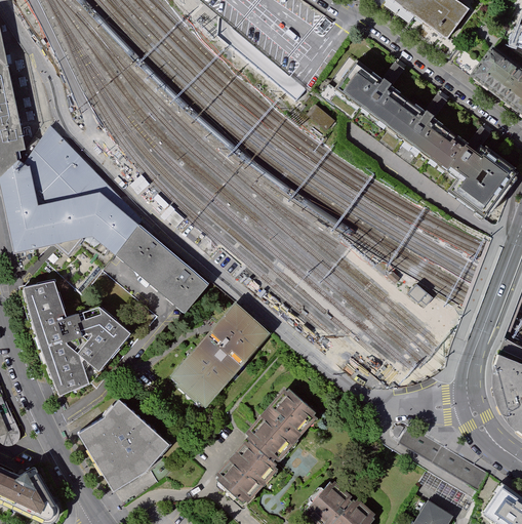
[(394,0),(415,15),(426,0),(394,0)]
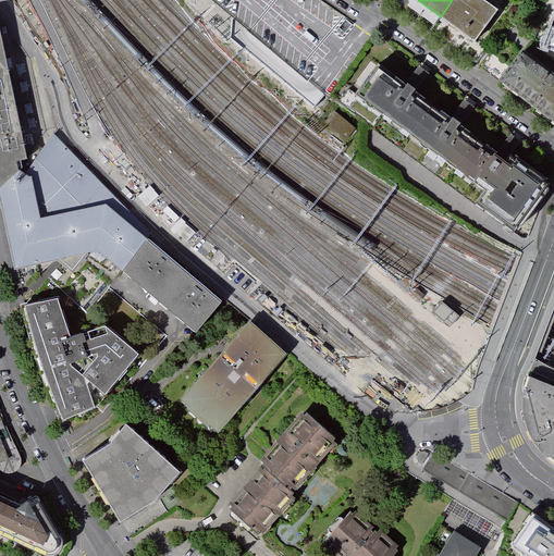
[(452,0),(441,16),(474,39),(495,10),(481,0),(452,0)]
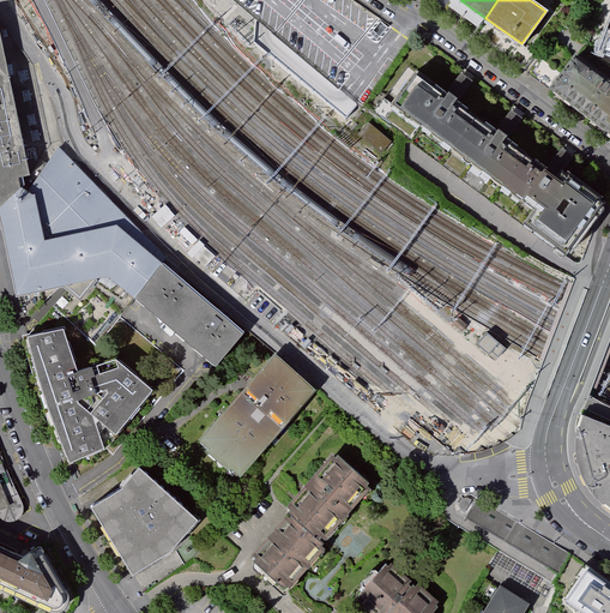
[(0,79),(10,78),(0,34),(0,79)]
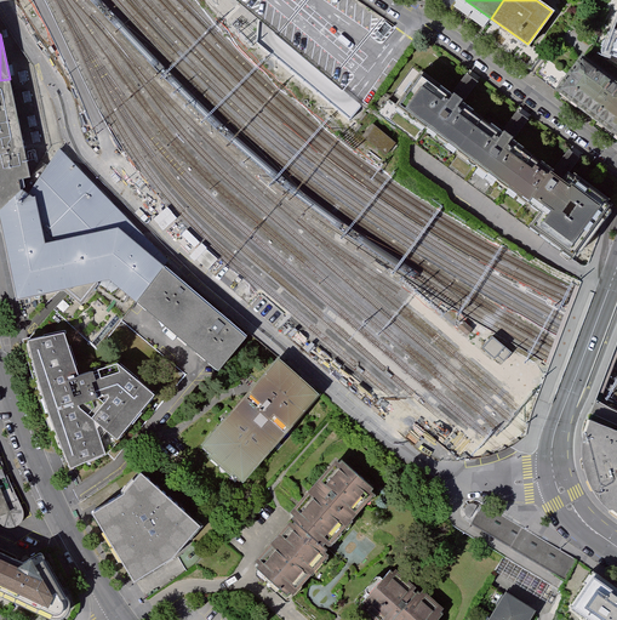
[(606,53),(616,57),(616,38),(613,37),(606,53)]
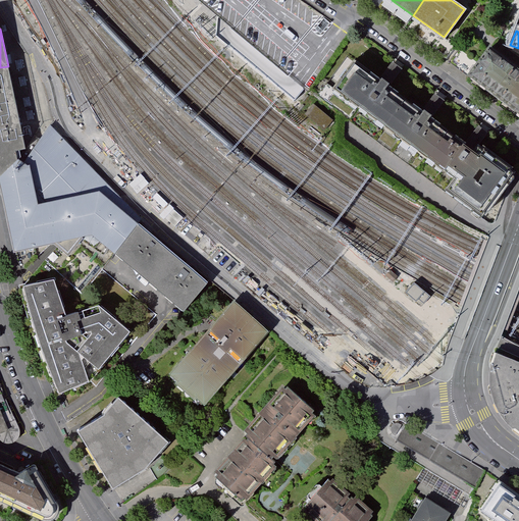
[(518,69),(488,48),(470,74),(518,112),(518,69)]
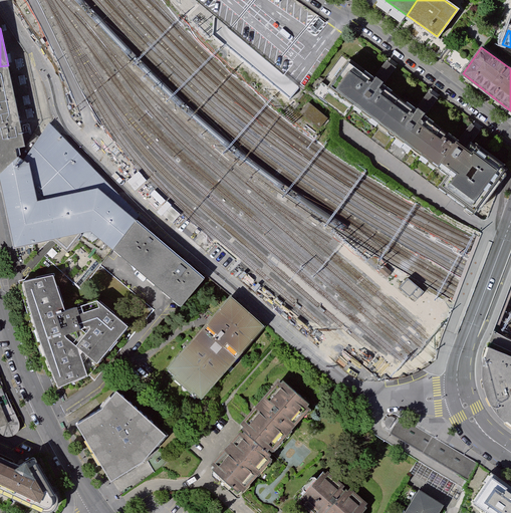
[(326,85),(375,122),(394,98),(376,85),(379,80),(372,74),(368,79),(344,61),(326,85)]
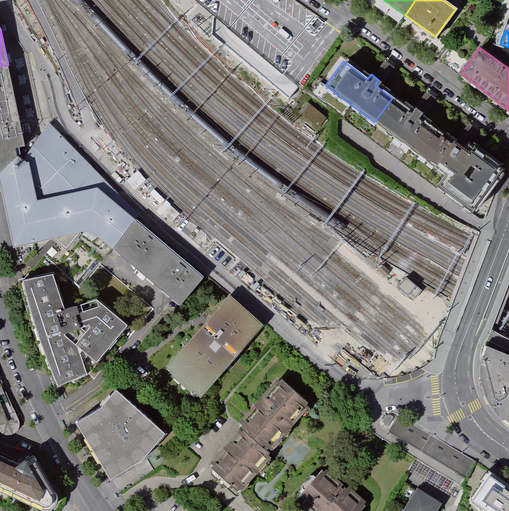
[(8,65),(0,66),(0,111),(17,108),(8,65)]
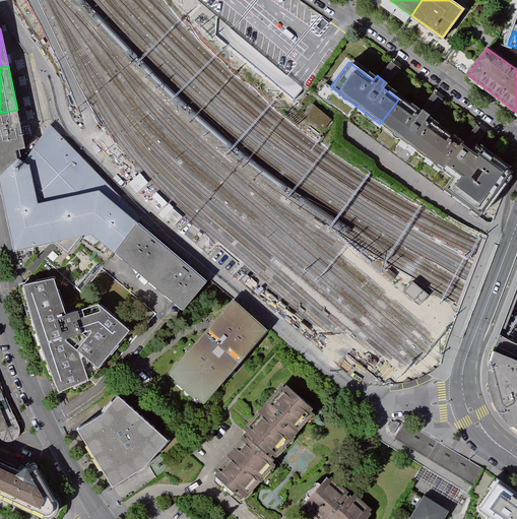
[(441,170),(458,143),(425,119),(428,114),(421,108),(416,113),(398,100),(380,124),(441,170)]
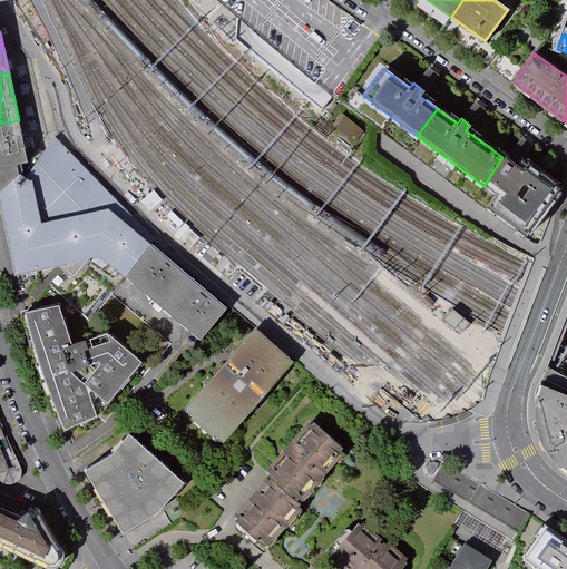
[(362,133),(341,115),(331,126),(353,144),(362,133)]
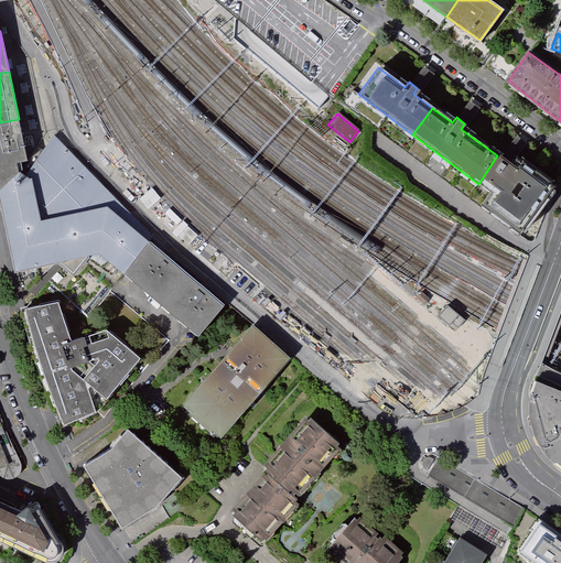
[(0,166),(17,164),(28,162),(19,119),(0,122),(0,166)]
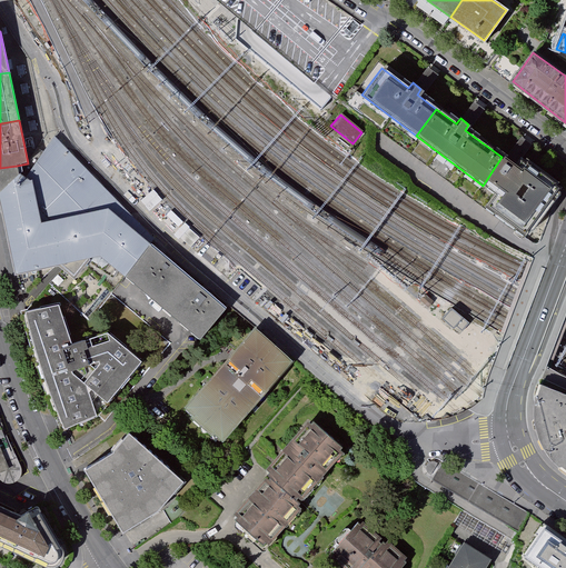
[(509,151),(520,158),(528,146),(517,139),(509,151)]
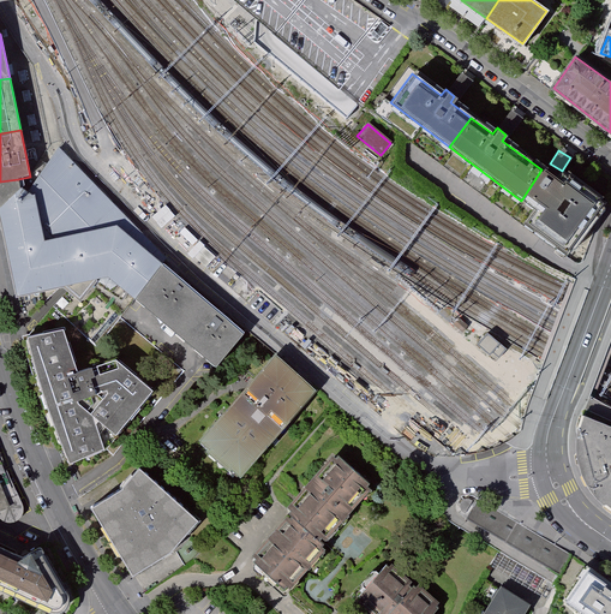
[(22,189),(18,179),(0,182),(0,212),(18,294),(109,275),(135,300),(159,270),(57,151),(48,164),(28,192),(22,189)]
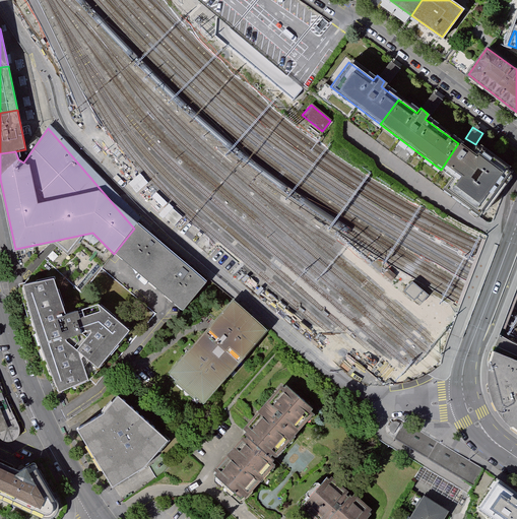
[(461,140),(458,143),(441,170),(452,178),(445,187),(479,213),(510,173),(505,170),(507,167),(479,147),(478,148),(473,145),(471,148),(461,140)]
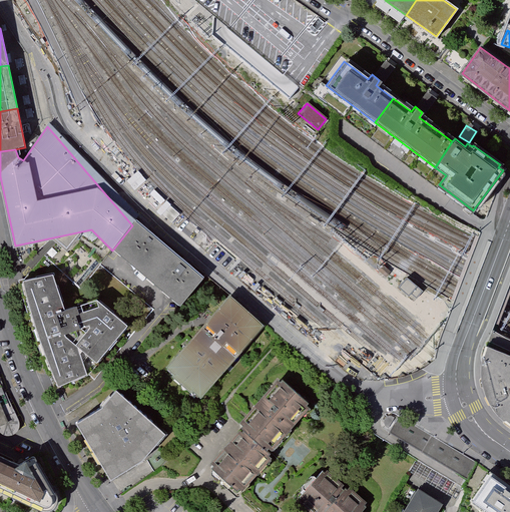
[(140,231),(132,225),(112,250),(180,306),(198,284),(195,282),(197,279),(188,271),(177,262),(149,238),(140,231)]
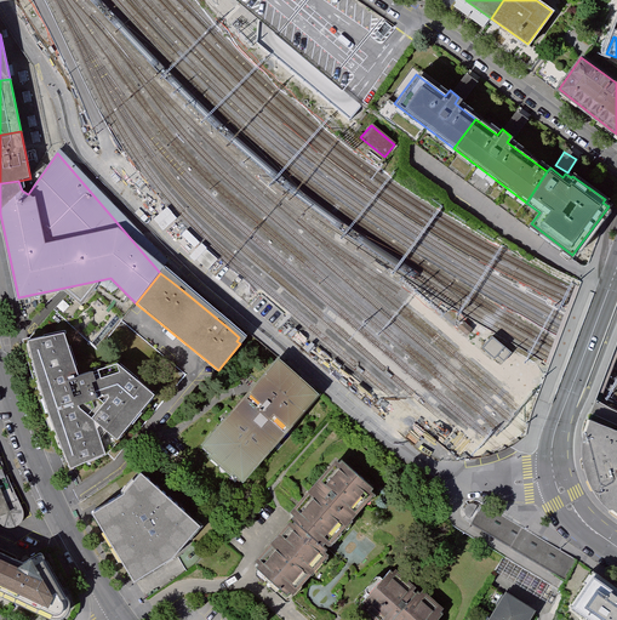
[(469,330),(461,322),(455,329),(464,336),(469,330)]
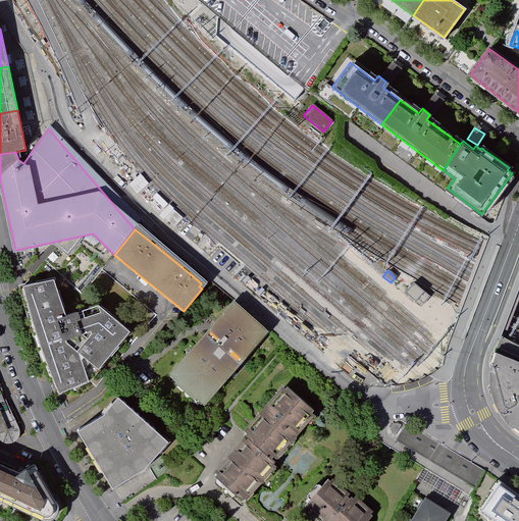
[(66,394),(95,381),(86,353),(106,369),(136,331),(104,305),(71,316),(58,278),(28,285),(40,323),(48,349),(66,394)]
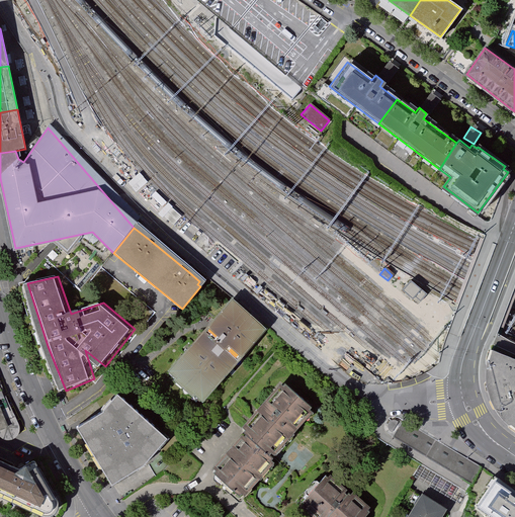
[(425,295),(408,281),(400,291),(411,300),(413,298),(418,303),(425,295)]
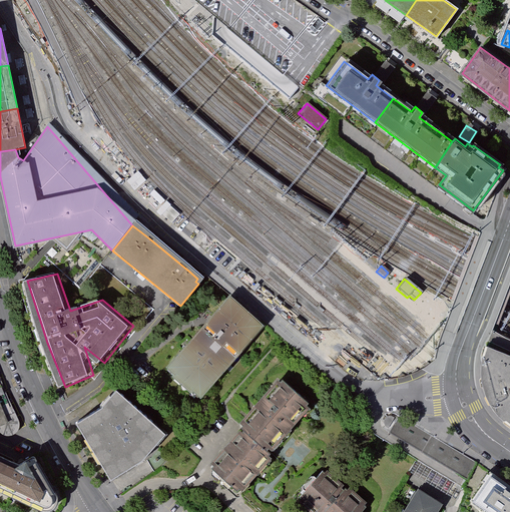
[(171,377),(188,392),(190,390),(198,397),(261,329),(229,301),(226,303),(225,301),(165,367),(173,374),(171,377)]
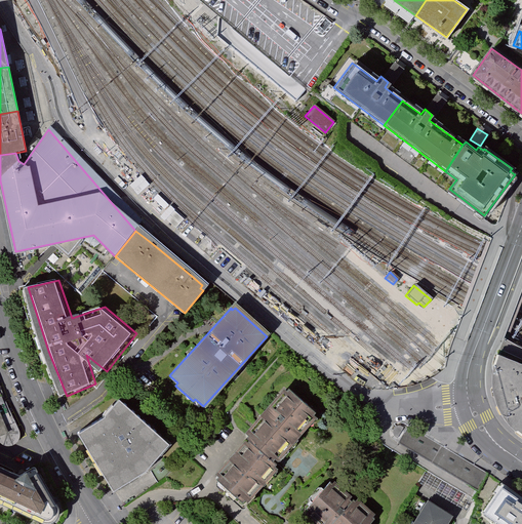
[(521,363),(493,353),(490,364),(488,374),(489,387),(492,398),(496,409),(504,418),(512,428),(521,435),(521,433),(521,363)]
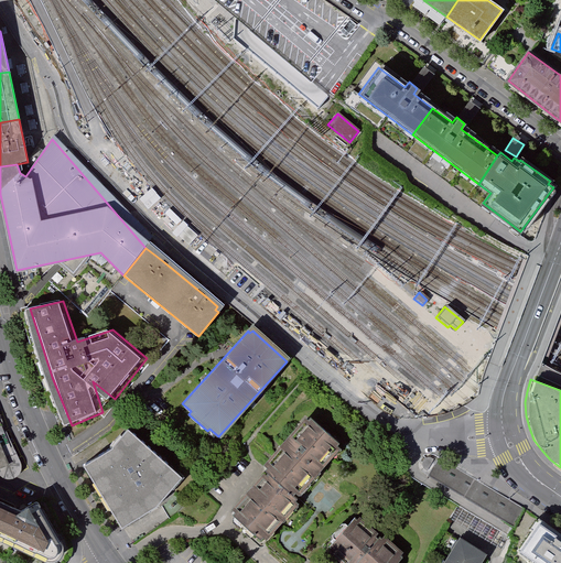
[(310,422),(308,424),(304,421),(263,467),(267,471),(293,494),(297,496),(336,451),(334,448),(336,445),(310,422)]
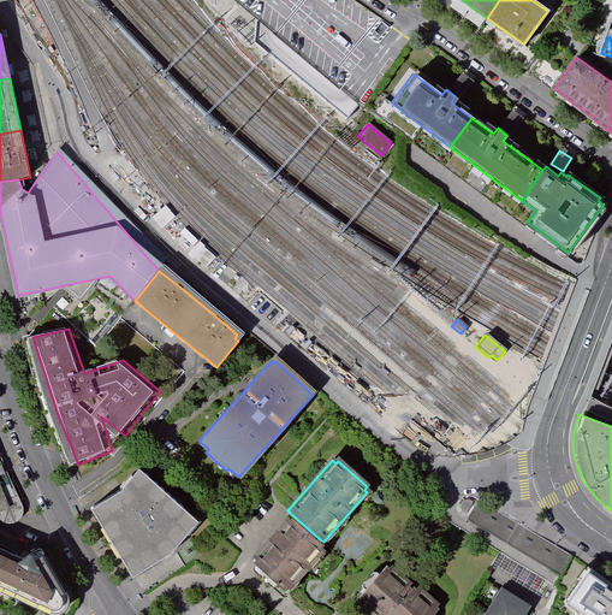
[(171,553),(198,521),(138,467),(120,489),(89,507),(131,577),(171,553)]
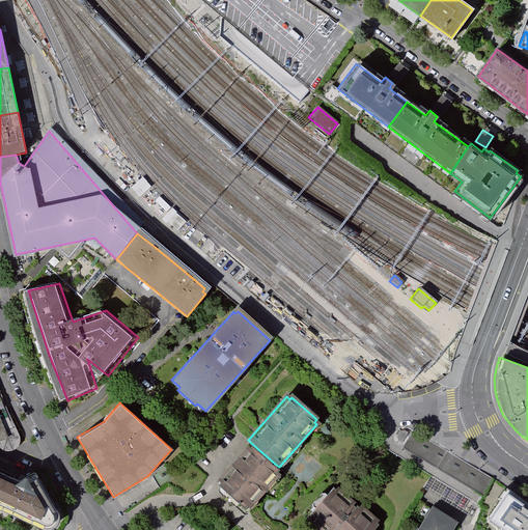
[(0,443),(9,440),(0,417),(0,443)]
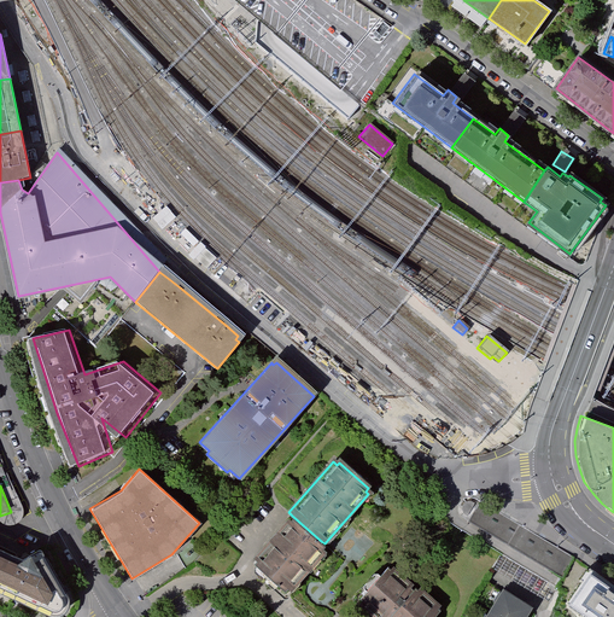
[(569,556),(475,500),(463,519),(557,575),(569,556)]
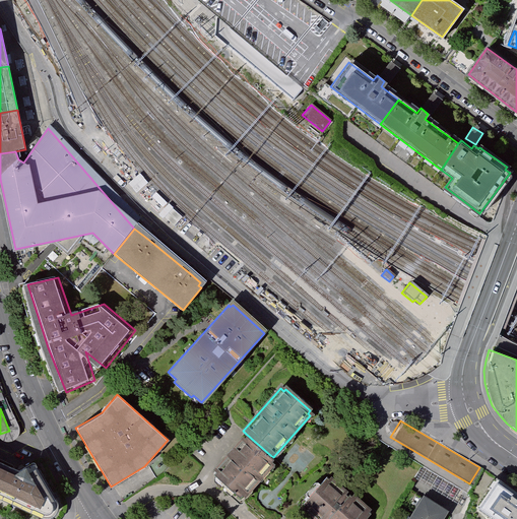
[(270,455),(246,434),(212,471),(215,474),(213,477),(239,499),(240,497),(243,500),(271,467),(268,465),(270,462),(266,459),(270,455)]
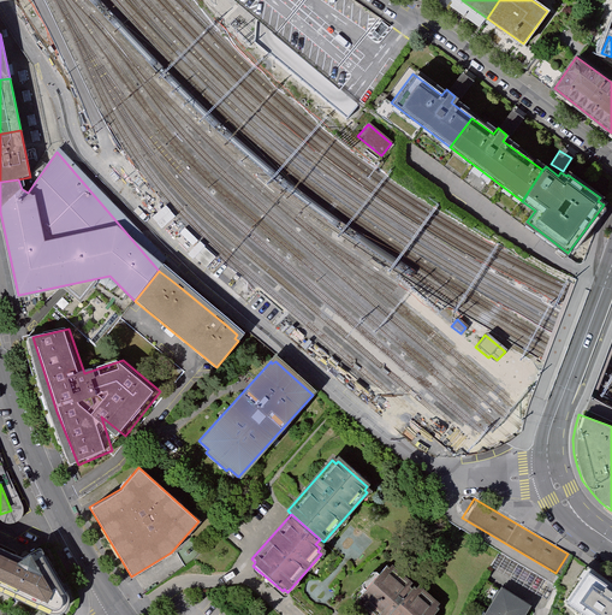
[(17,566),(0,557),(0,591),(47,614),(63,614),(65,613),(67,609),(70,604),(69,601),(67,597),(36,553),(17,566)]
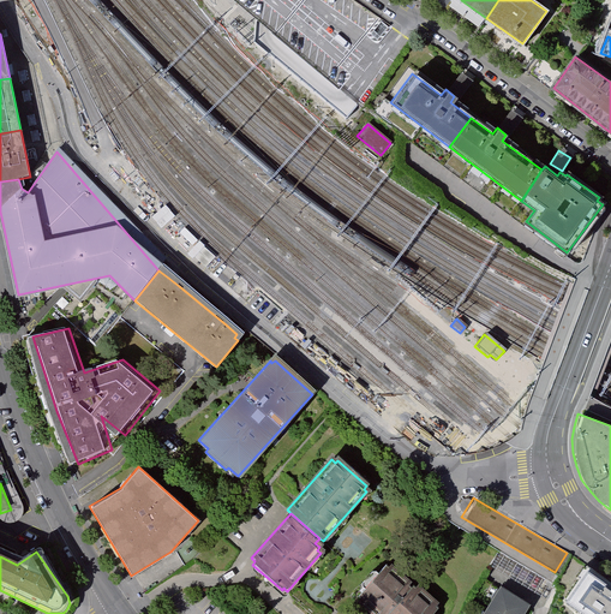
[(610,613),(610,580),(587,565),(564,600),(585,613),(610,613)]
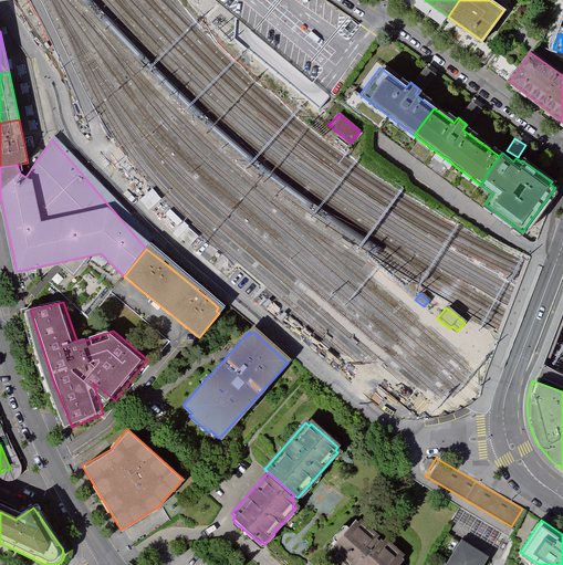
[(356,525),(354,523),(330,551),(332,553),(330,555),(341,564),(397,564),(400,562),(399,560),(402,557),(384,542),(382,543),(358,522),(356,525)]
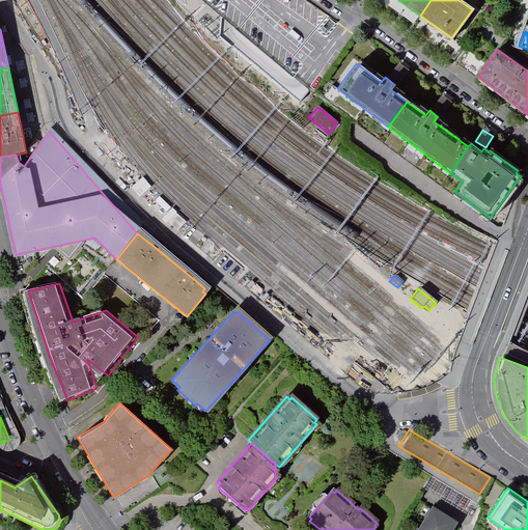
[(452,529),(456,524),(429,507),(416,529),(452,529)]
